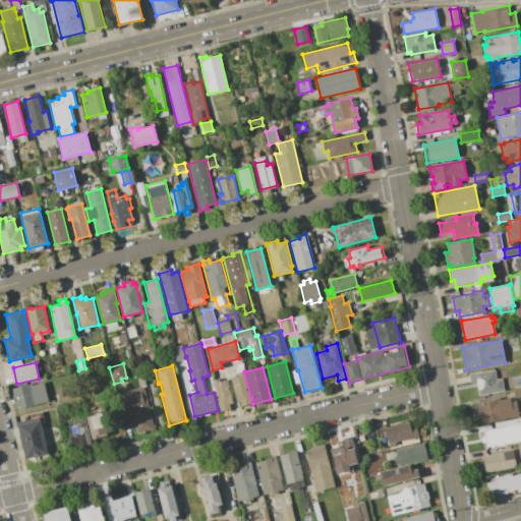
[(504,391),(478,396),(476,381),(470,383),(468,374),(495,369),(497,380),(502,379),(504,391)]
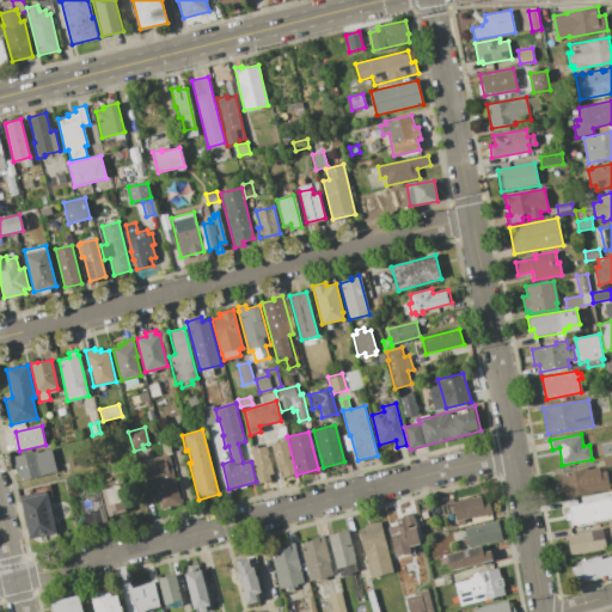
[(295,473),(283,477),(282,471),(277,472),(270,445),(280,442),(279,440),(286,438),(295,473)]
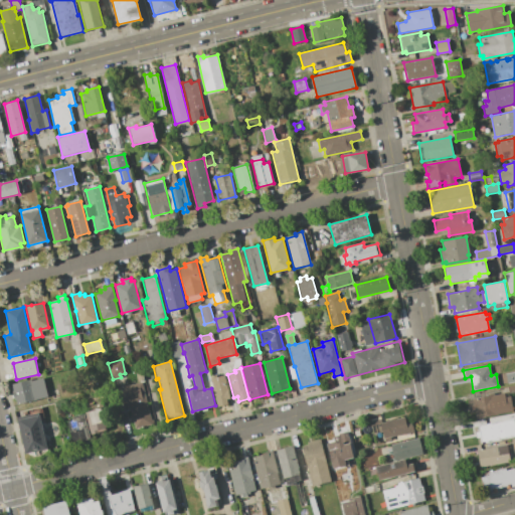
[(218,407),(209,376),(216,374),(217,377),(224,375),(230,398),(226,399),(227,404),(218,407)]
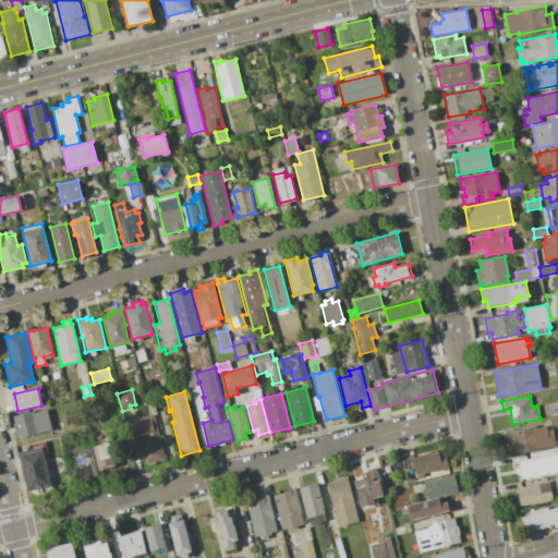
[(39,433),(17,438),(11,416),(33,411),(39,433)]
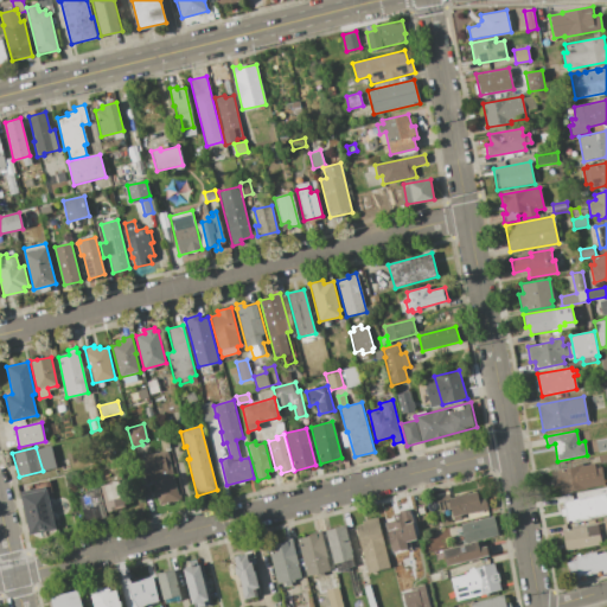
[(179,500),(160,505),(158,497),(155,497),(153,491),(155,490),(153,481),(146,483),(140,457),(163,451),(168,474),(172,474),(179,500)]
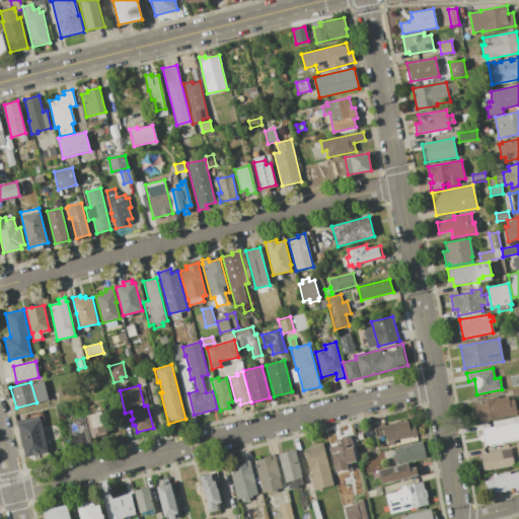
[(59,392),(60,400),(53,401),(51,394),(59,392)]
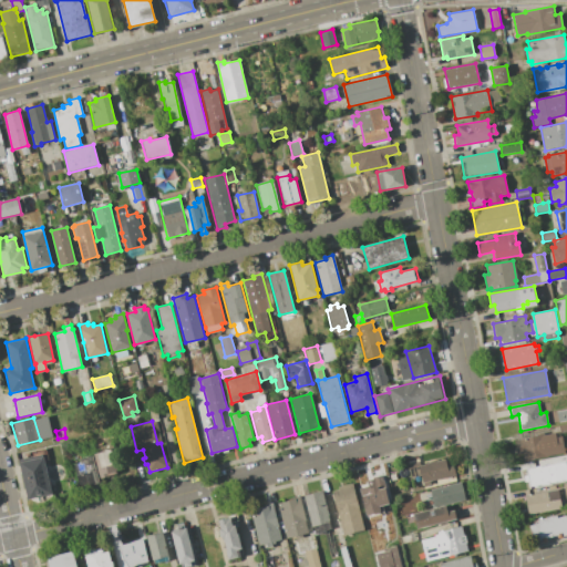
[(566,452),(524,461),(523,454),(517,455),(515,441),(555,432),(556,437),(563,436),(566,452)]
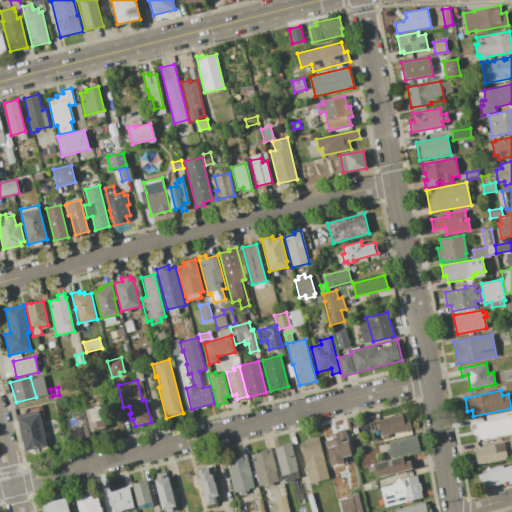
[(47,446),(24,451),(17,417),(18,417),(17,415),(27,413),(26,408),(41,405),(44,415),(40,416),(47,446)]
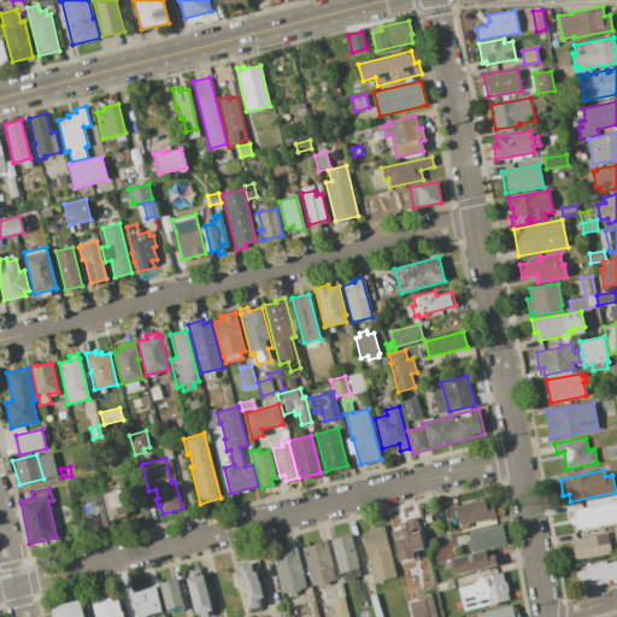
[(125,505),(110,509),(106,493),(121,488),(125,505)]
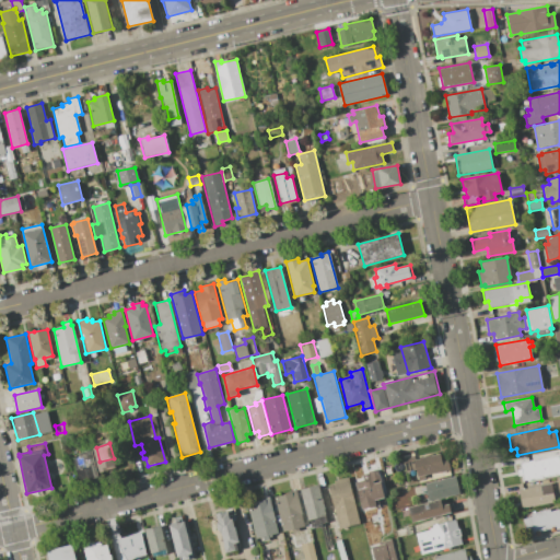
[(98,477),(88,480),(85,471),(77,474),(73,458),(79,457),(79,453),(91,450),(98,477)]
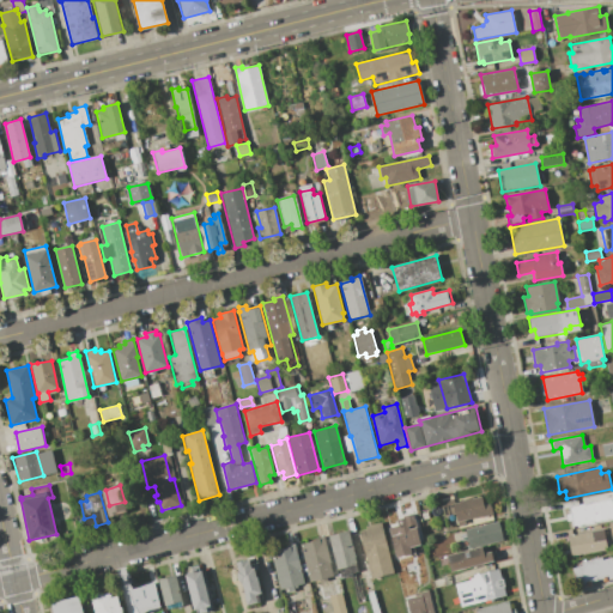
[(493,514),(465,521),(465,523),(457,526),(456,521),(445,523),(442,508),(451,504),(481,497),(484,505),(491,504),(493,514)]
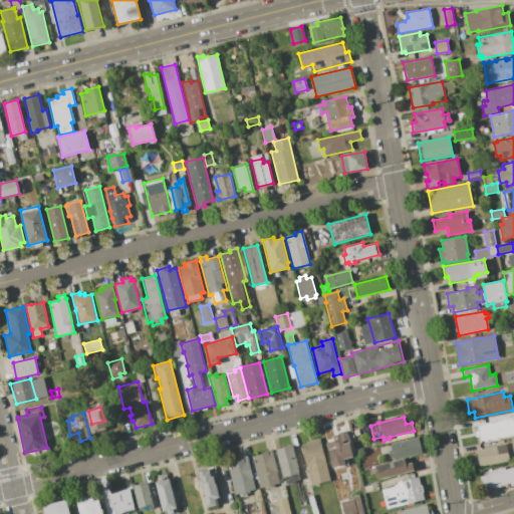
[(502,421),(505,437),(480,442),(479,437),(475,438),(474,432),(478,431),(477,426),(502,421)]
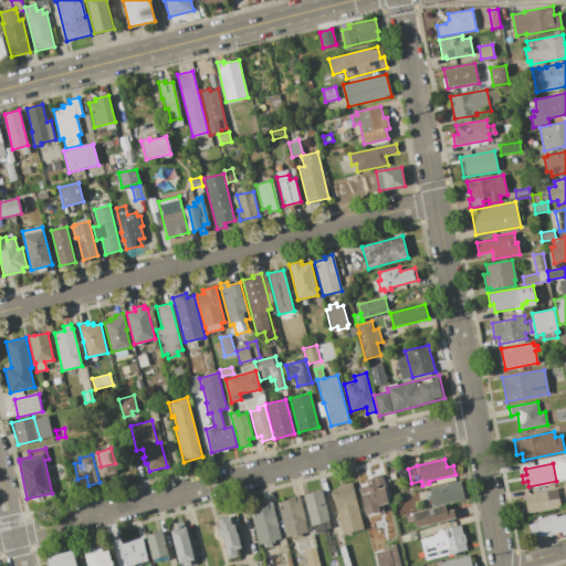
[(366,515),(359,488),(375,484),(373,477),(381,474),(388,503),(378,505),(379,512),(366,515)]
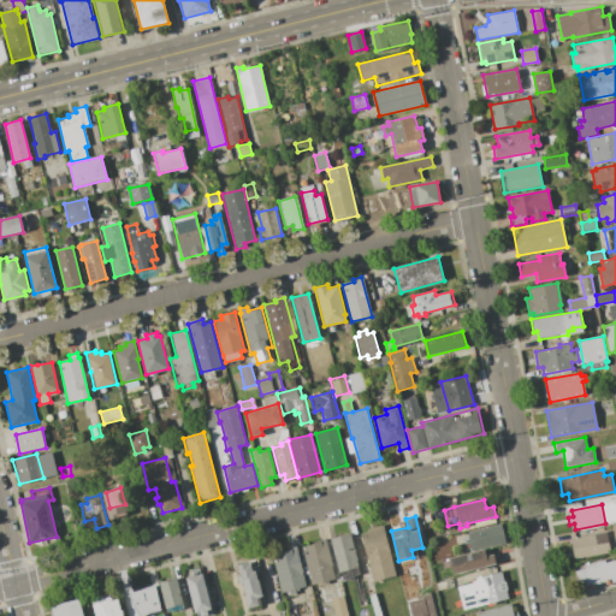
[(502,523),(507,543),(472,552),(467,532),(502,523)]
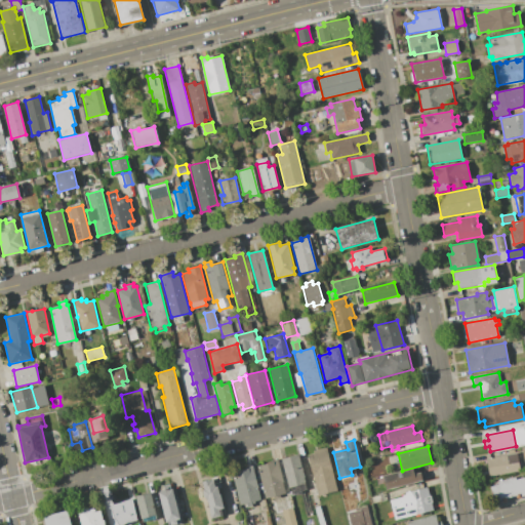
[(337,490),(318,495),(308,455),(314,454),(313,451),(326,447),(337,490)]
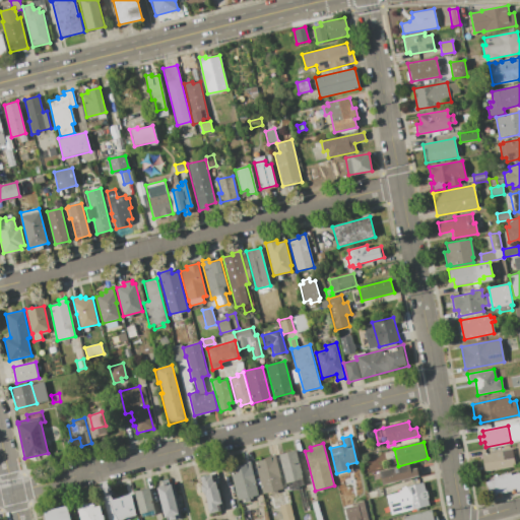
[(516,466),(484,472),(481,454),(512,448),(516,466)]
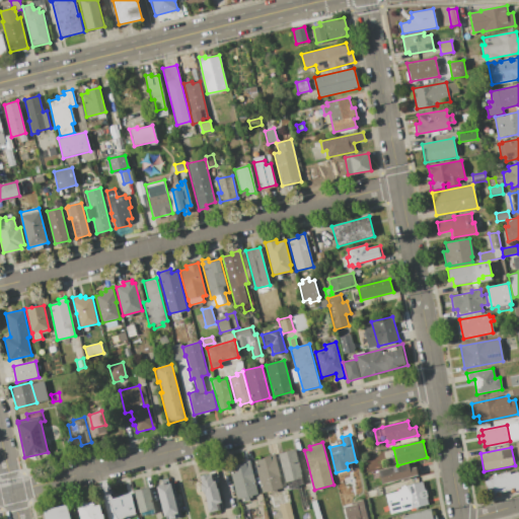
[(278,454),(295,450),(302,478),(301,478),(302,485),(298,486),(298,488),(289,490),(287,482),(285,483),(278,454)]
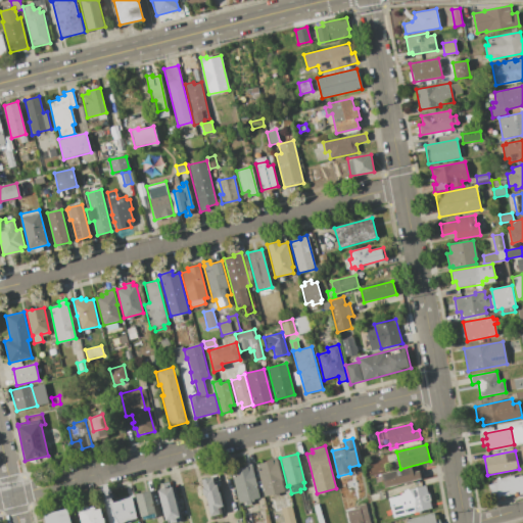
[(277,459),(284,491),(279,492),(279,495),(273,496),(272,494),(264,496),(255,464),(277,459)]
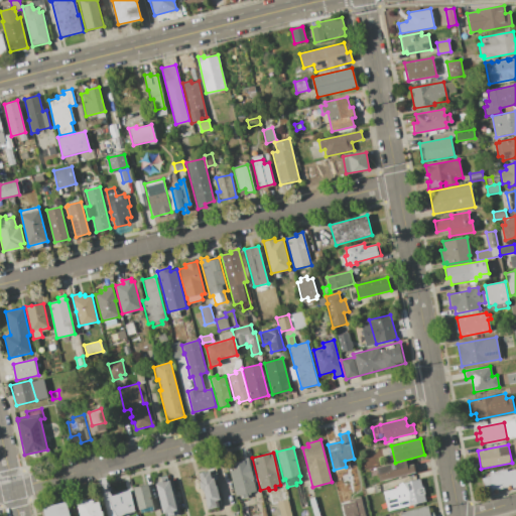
[(248,458),(256,492),(248,494),(249,499),(243,500),(242,495),(236,497),(228,465),(243,461),(242,460),(248,458)]
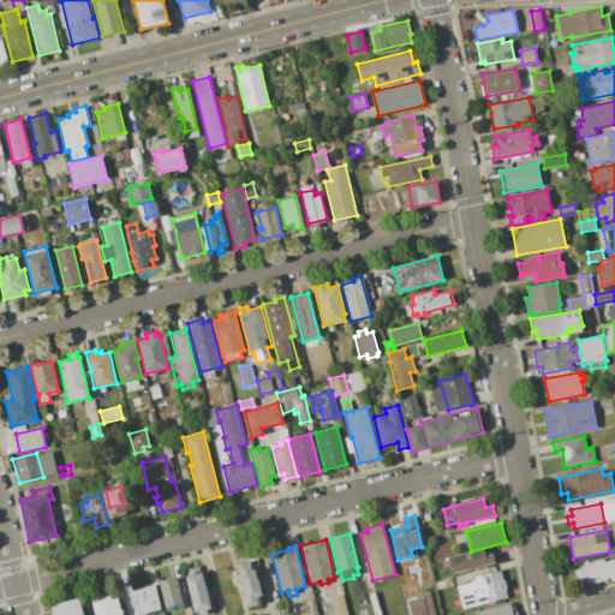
[(448,557),(484,549),(485,555),(497,553),(500,562),(453,574),(448,557)]
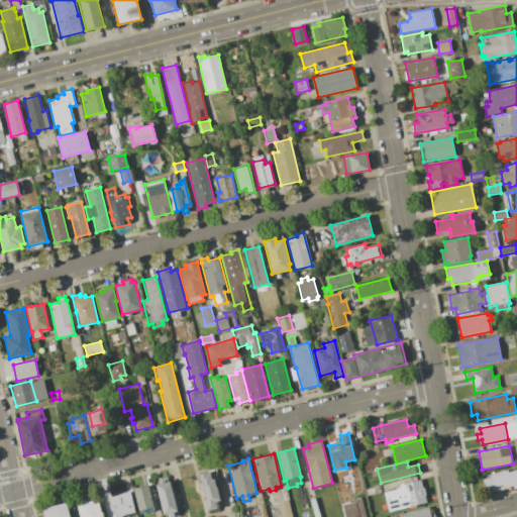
[(482,480),(491,478),(490,475),(507,470),(508,473),(516,471),(516,474),(516,488),(509,490),(508,488),(499,491),(500,493),(487,496),(482,480)]
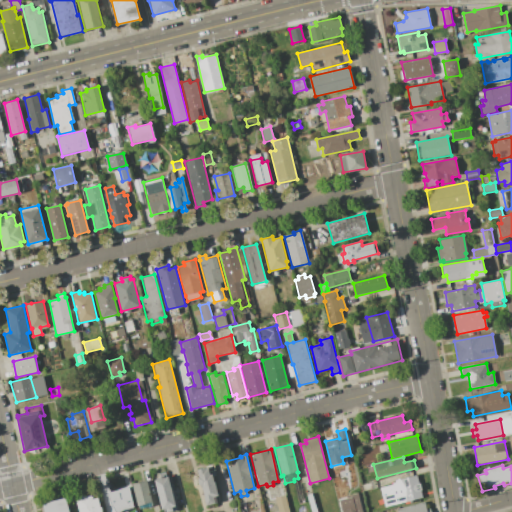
[(215,504),(206,506),(202,487),(200,487),(198,478),(199,477),(197,470),(208,467),(209,471),(215,470),(216,476),(213,477),(214,482),(215,482),(219,496),(214,497),(215,504)]
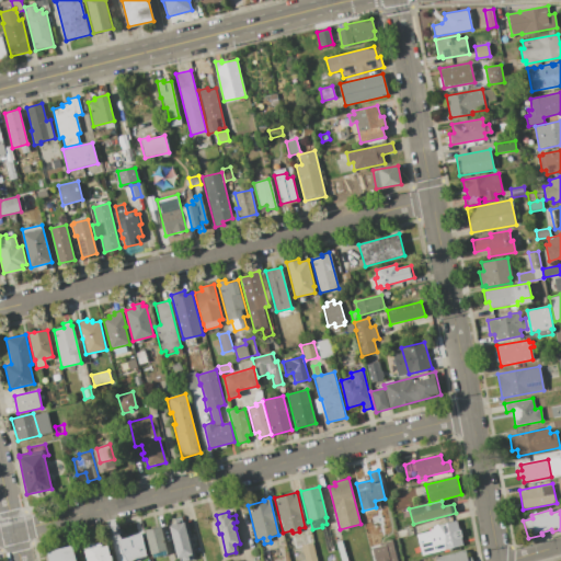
[(464,546),(422,556),(416,535),(430,531),(430,529),(433,528),(433,526),(457,521),(464,546)]
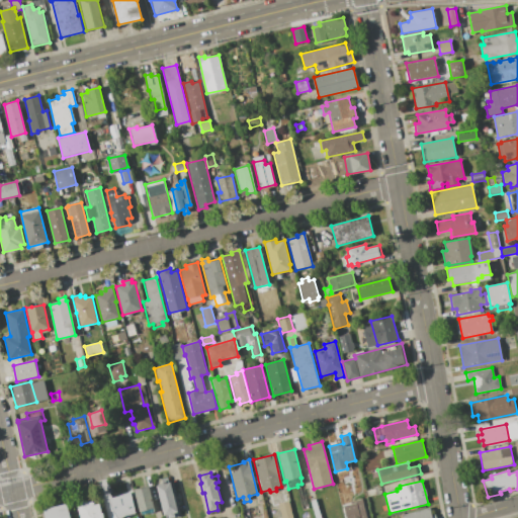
[(170,482),(178,517),(174,517),(166,517),(166,515),(164,516),(157,486),(170,482)]
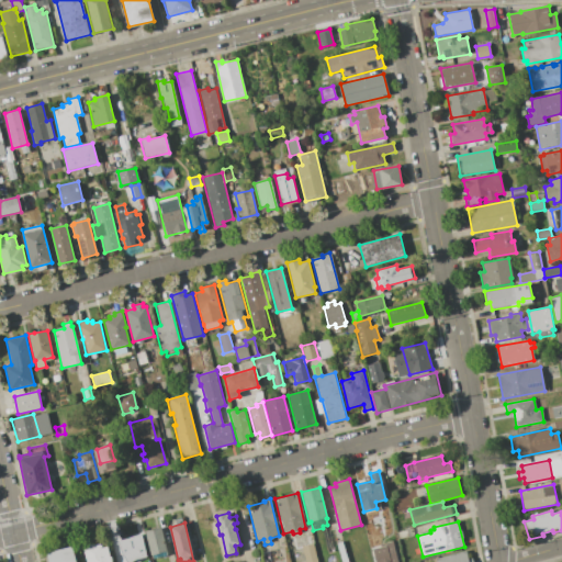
[(161,527),(168,555),(154,560),(153,555),(150,555),(145,531),(161,527)]
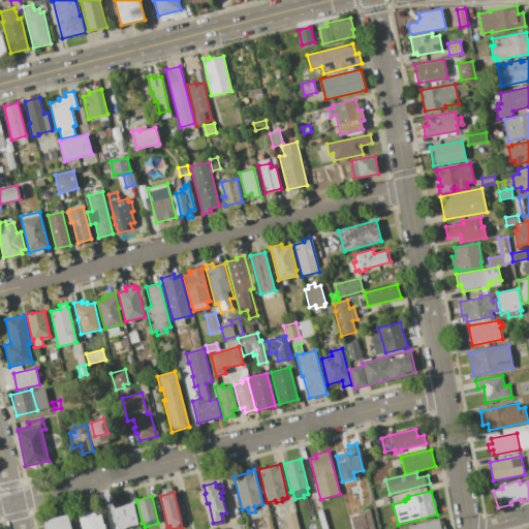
[(132,502),(137,525),(128,527),(122,528),(119,528),(110,508),(120,506),(132,502)]
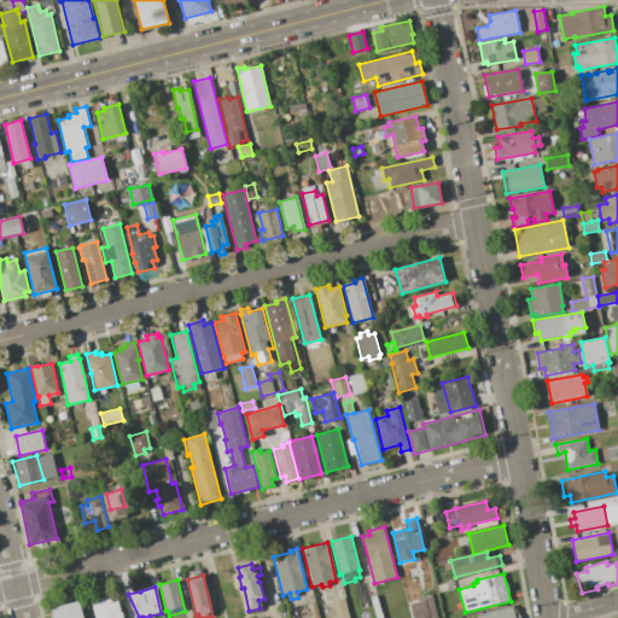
[(431,594),(437,617),(413,617),(410,602),(418,601),(417,598),(431,594)]
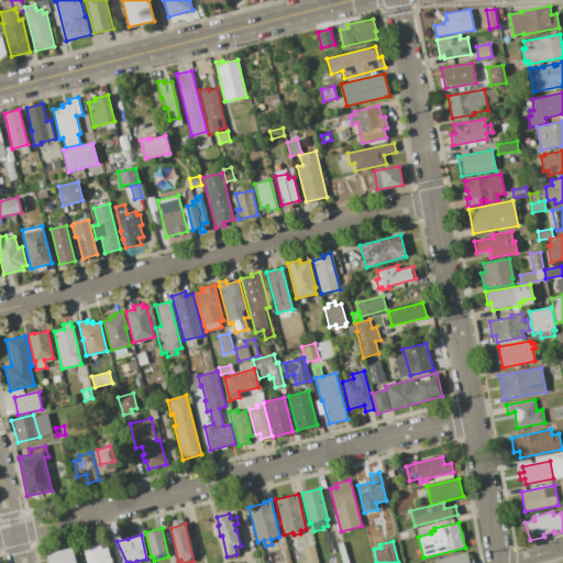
[(342,542),(349,562),(342,562),(337,544),(342,542)]
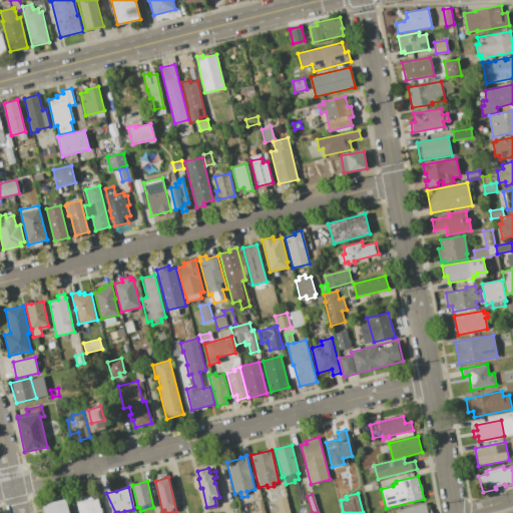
[(101,512),(78,512),(75,498),(84,496),(84,497),(91,496),(92,500),(98,499),(101,512)]
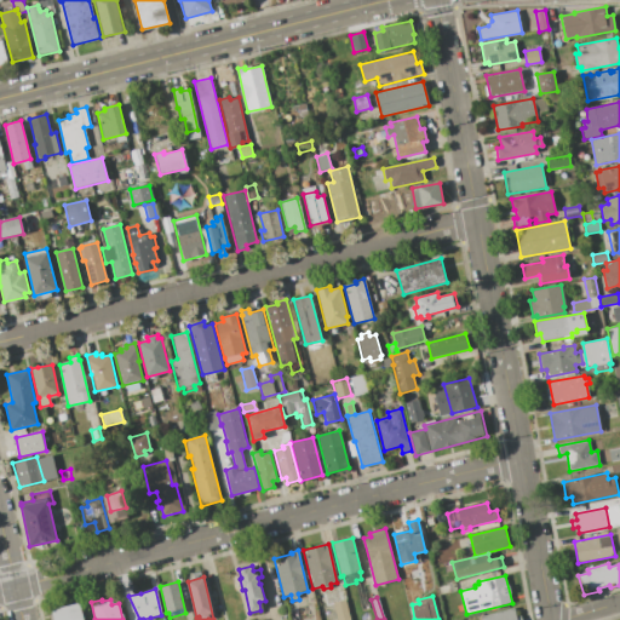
[(345,600),(350,619),(336,619),(332,603),(345,600)]
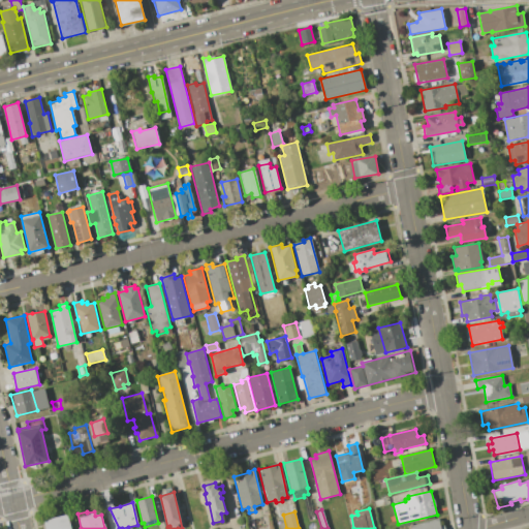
[(47,528),(44,520),(68,514),(71,528),(47,528)]
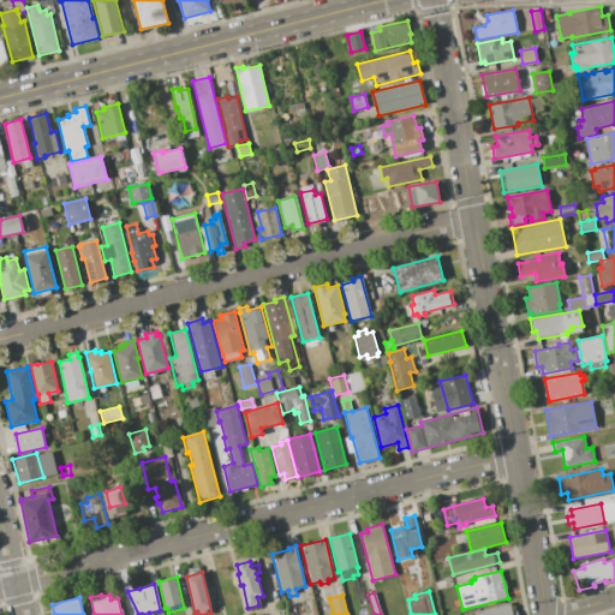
[(477,614),(477,611),(509,603),(512,611),(517,610),(518,614),(477,614)]
